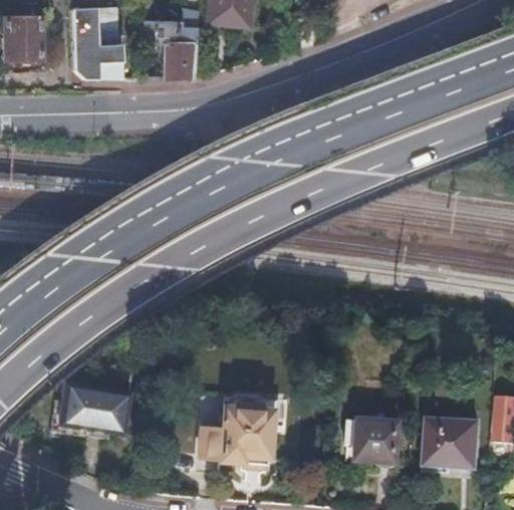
[(181,0),(181,8),(194,9),(195,0),(181,0)]
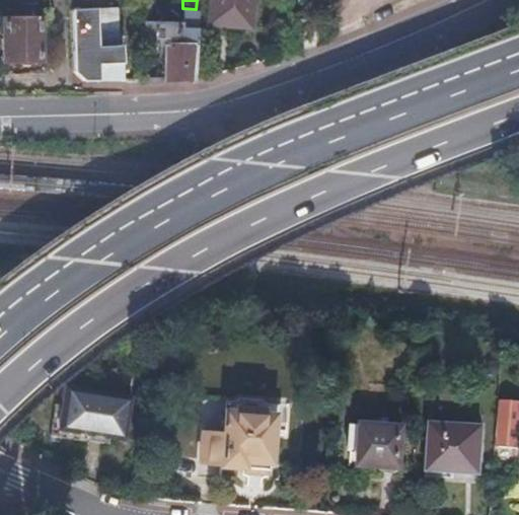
[(210,0),(209,11),(249,15),(251,0),(210,0)]
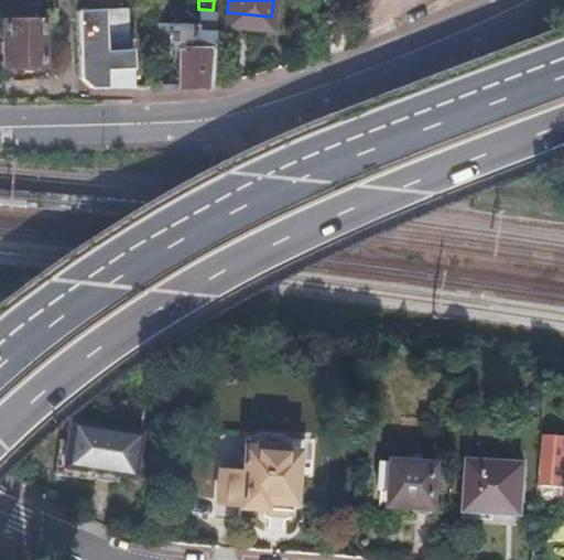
[(109,8),(76,9),(79,75),(91,86),(137,85),(133,38),(110,38),(109,8)]
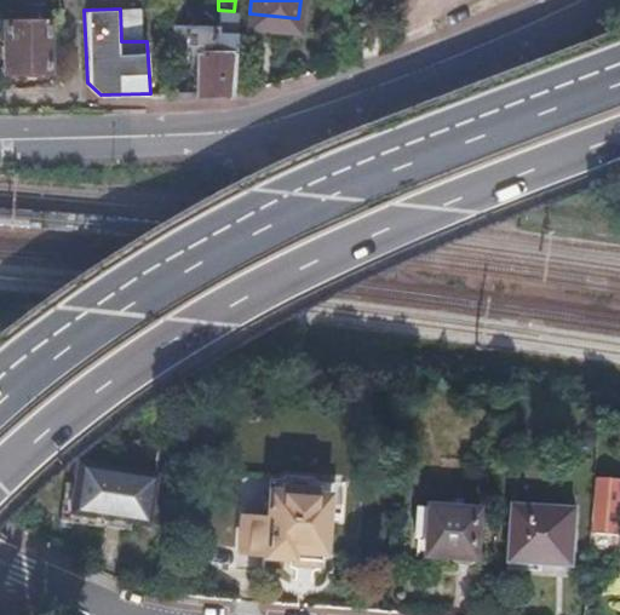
[(144,9),(120,9),(121,41),(147,41),(144,9)]
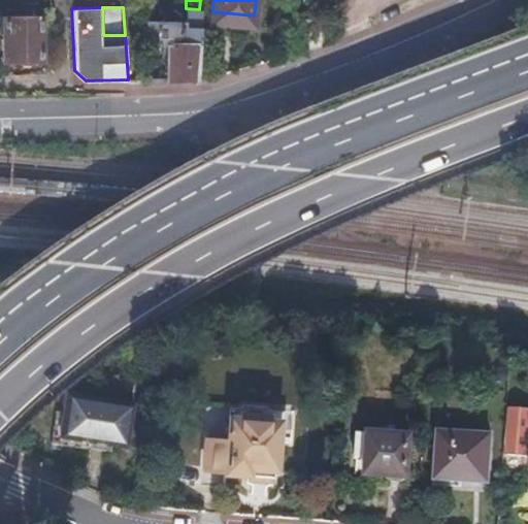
[(200,78),(200,28),(201,9),(199,9),(186,8),(186,22),(183,22),(145,22),(146,44),(172,44),(172,78),(200,78)]
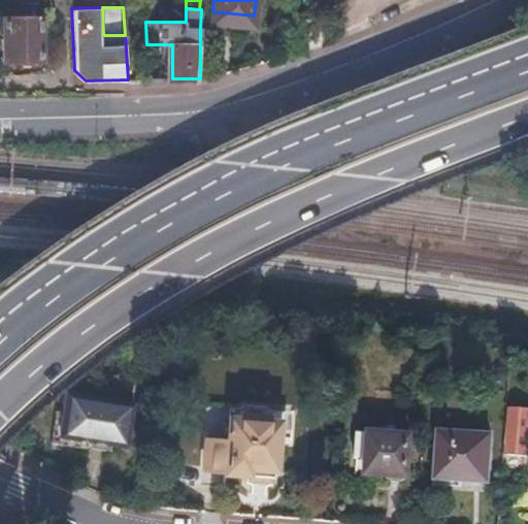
[(37,14),(1,17),(3,61),(39,59),(37,14)]
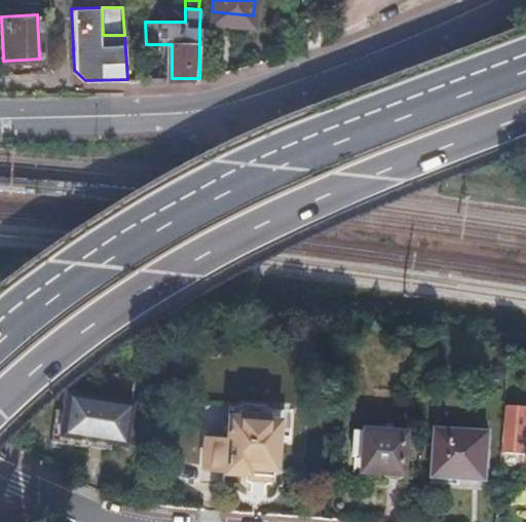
[(130,400),(60,387),(52,430),(89,437),(88,441),(108,445),(109,440),(124,442),(130,400)]
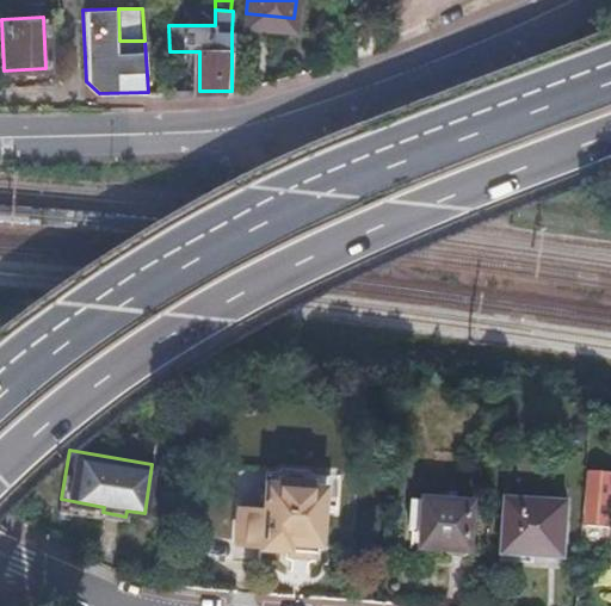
[(610,474),(585,471),(581,520),(606,523),(610,474)]
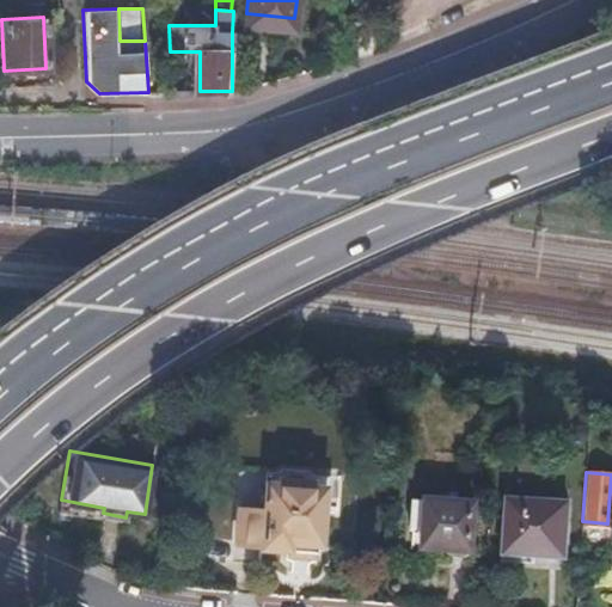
[(243,506),(240,540),(289,545),(289,549),(323,551),(328,488),(267,483),(264,508),(243,506)]
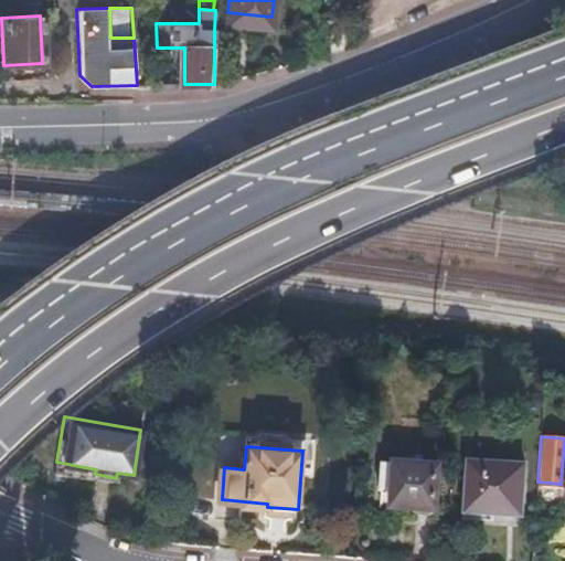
[(467,458),(464,510),(520,515),(524,463),(467,458)]
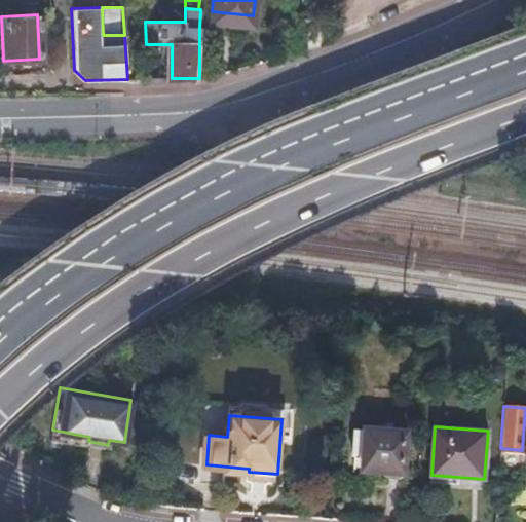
[(354,427),(352,452),(364,453),(363,470),(404,473),(408,432),(354,427)]
